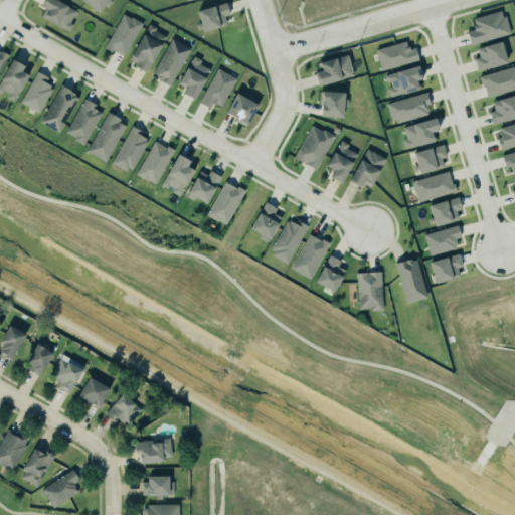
[(43,0),(41,7),(47,9),(43,19),(68,30),(77,9),(55,0),(43,0)]
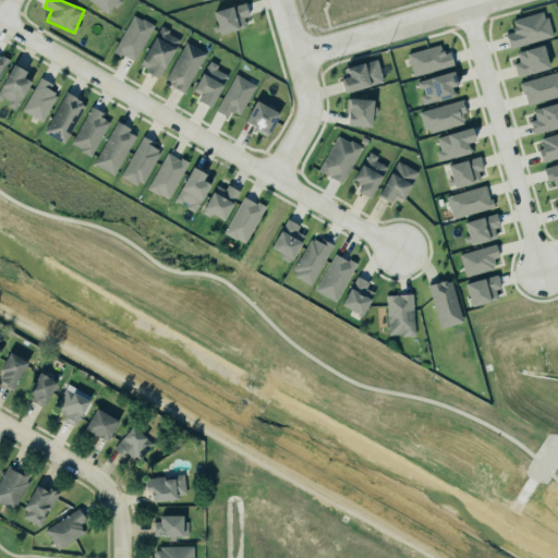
[(120,0),(114,7),(111,4),(105,12),(87,0),(120,0)]
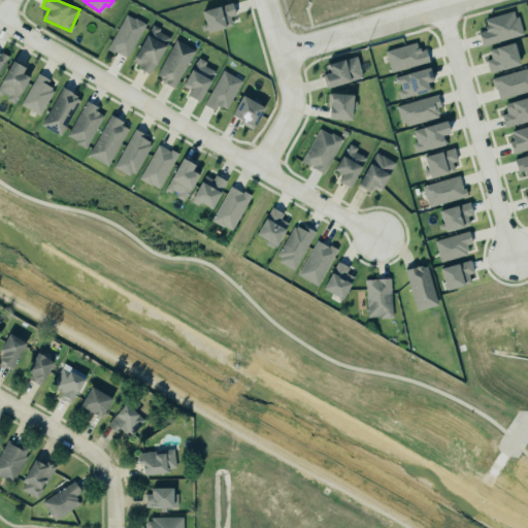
[(200,9),(218,4),(230,1),(233,13),(228,14),(230,24),(206,31),(205,28),(200,29),(199,24),(204,23),(200,9)]
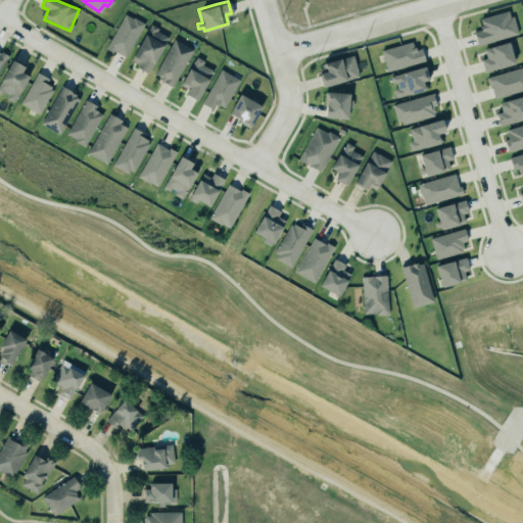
[(479,18),(482,29),(473,31),(477,45),(517,35),(511,10),(479,18)]
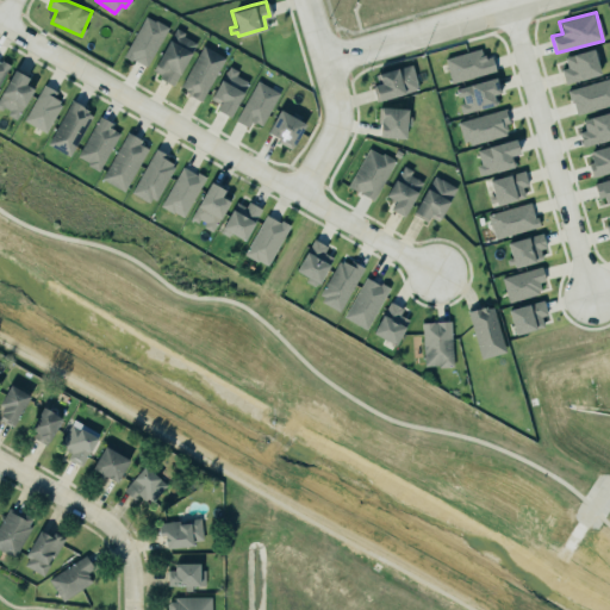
[(167,26),(144,66),(131,58),(130,61),(122,55),(144,16),(153,20),(154,19),(167,26)]
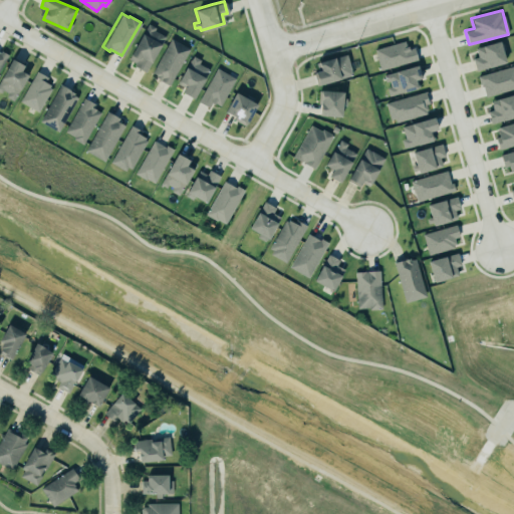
[(147,71),(166,35),(147,25),(127,61),(147,71)]
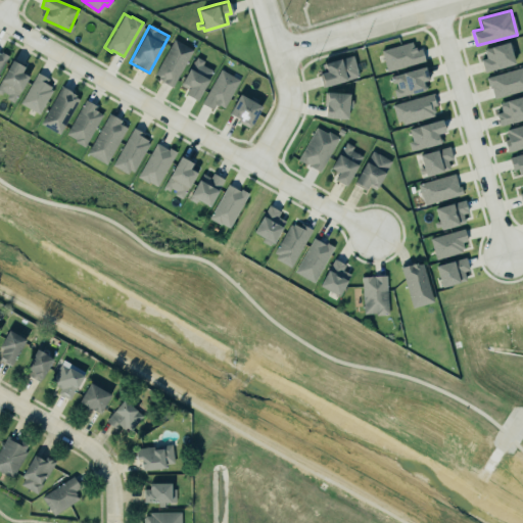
[(192,48),(172,39),(154,78),(175,86),(192,48)]
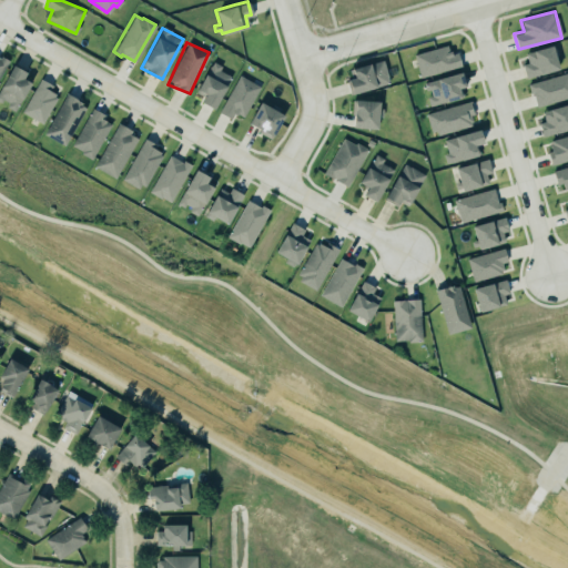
[(462,66),(457,52),(449,54),(447,46),(414,54),(421,77),(462,66)]
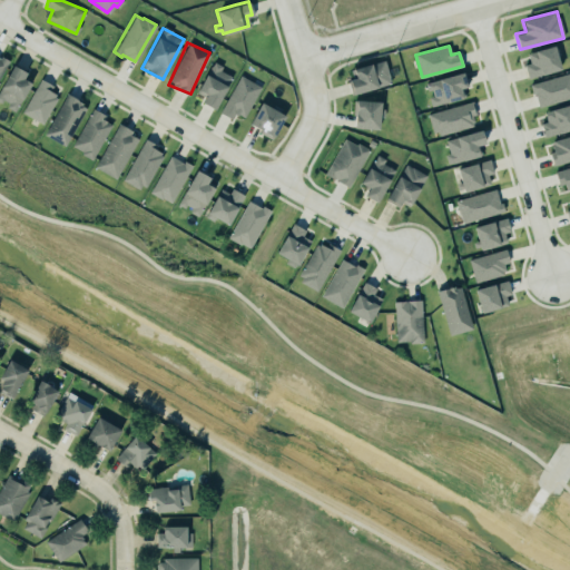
[(527,53),(530,62),(523,65),(528,79),(561,69),(553,46),(527,53)]
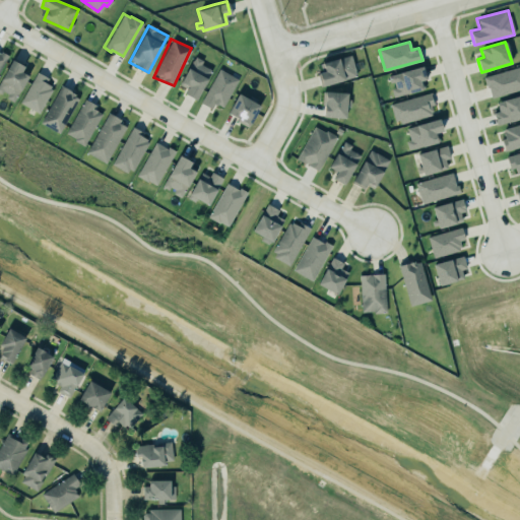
[(181,85),(187,87),(184,94),(198,101),(211,69),(201,65),(203,60),(193,56),(181,85)]
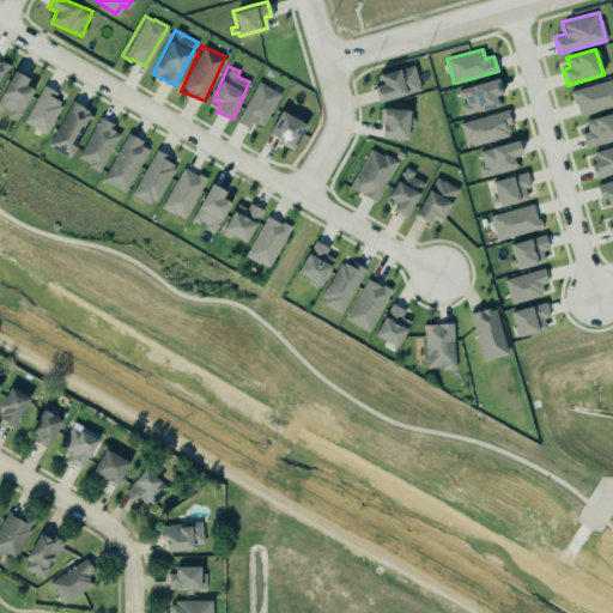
[(380,72),(382,84),(376,85),(378,99),(419,92),(414,66),(380,72)]
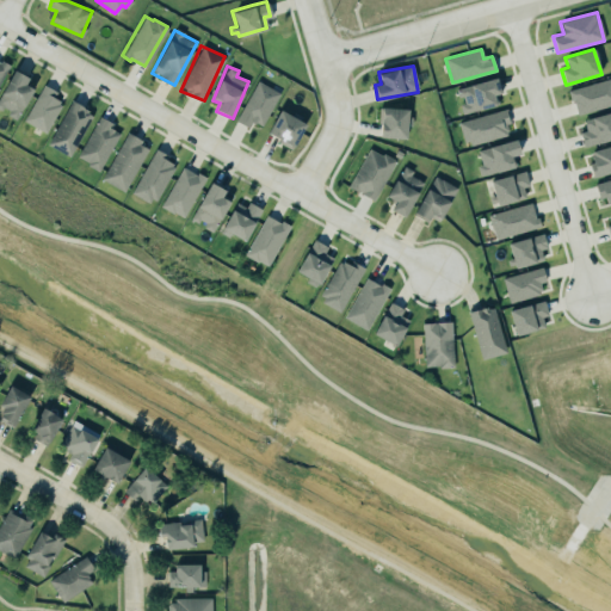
[(0,90),(12,68),(26,76),(23,82),(31,87),(14,119),(5,113),(7,109),(1,106),(0,109),(0,90)]
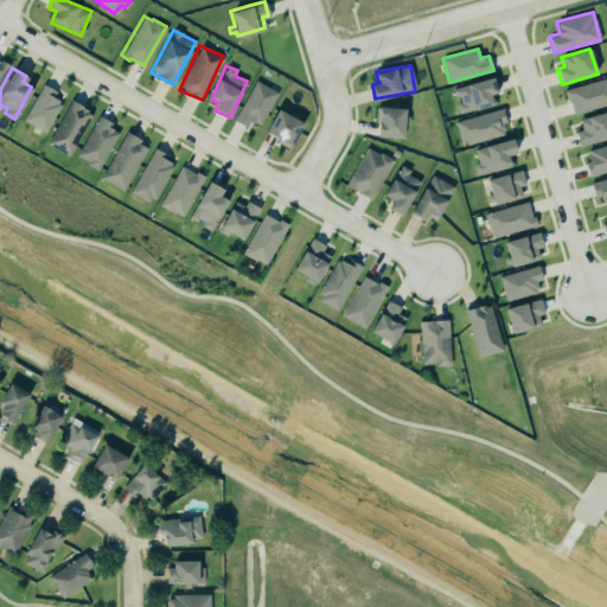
[(458,112),(493,102),(491,91),(497,90),(492,75),(465,83),(451,88),(453,95),(458,94),(459,102),(454,103),(458,112)]
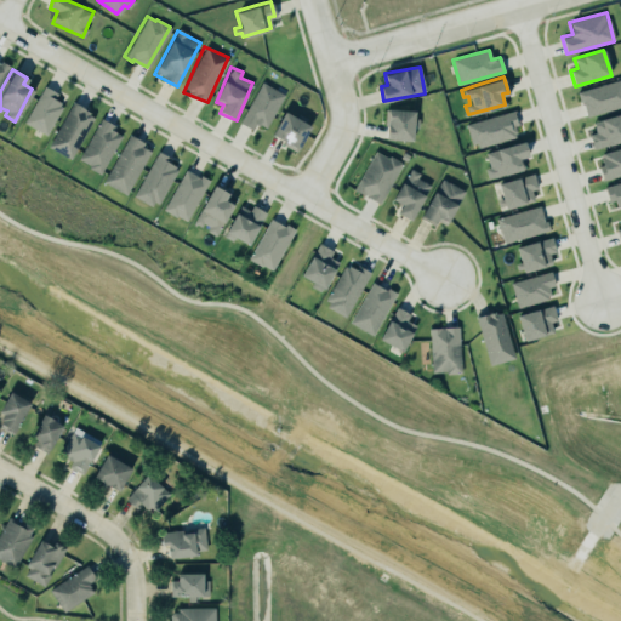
[(620,107),(620,79),(579,91),(586,117),(620,107)]
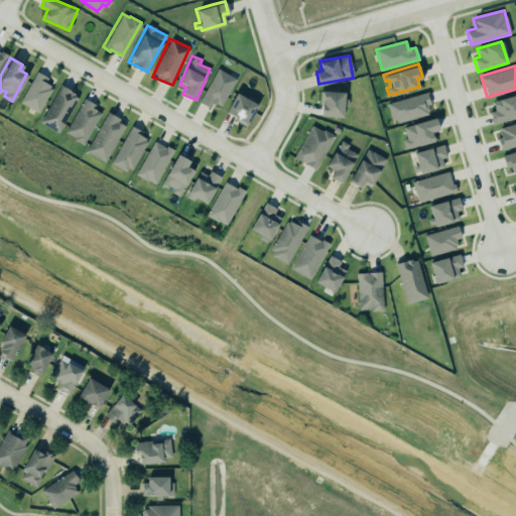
[(196,101),(216,67),(236,78),(220,105),(215,102),(214,103),(212,102),(208,108),(196,101)]
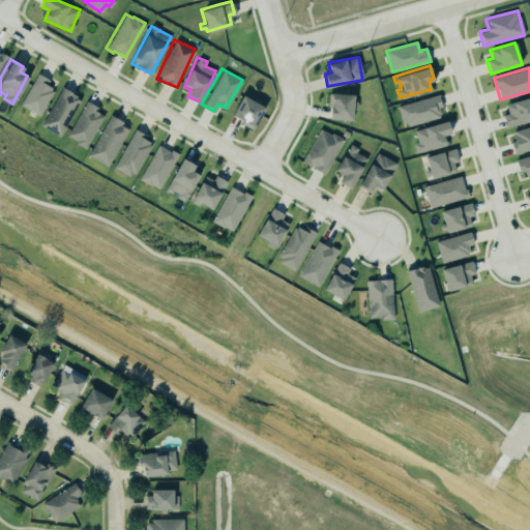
[(36,72),(48,79),(45,83),(51,87),(50,89),(52,90),(38,114),(19,104),(36,72)]
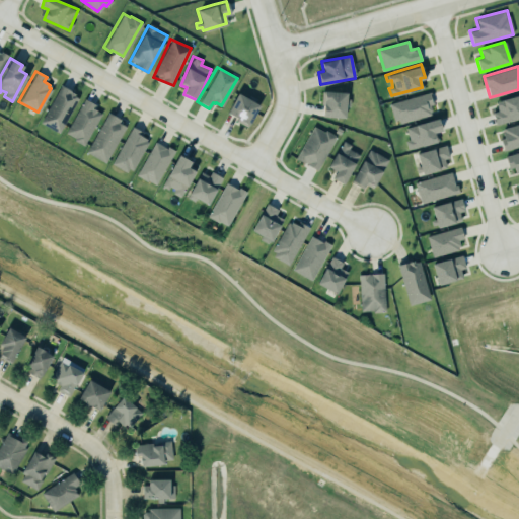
[(39,122),(57,132),(77,97),(73,94),(74,92),(60,84),(39,122)]
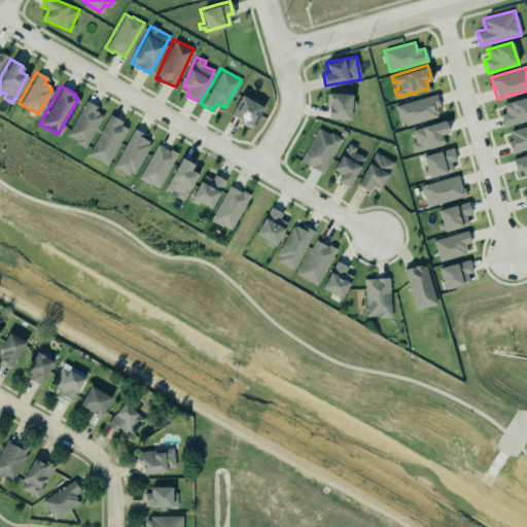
[(229,112),(240,93),(262,106),(250,128),(238,120),(239,118),(229,112)]
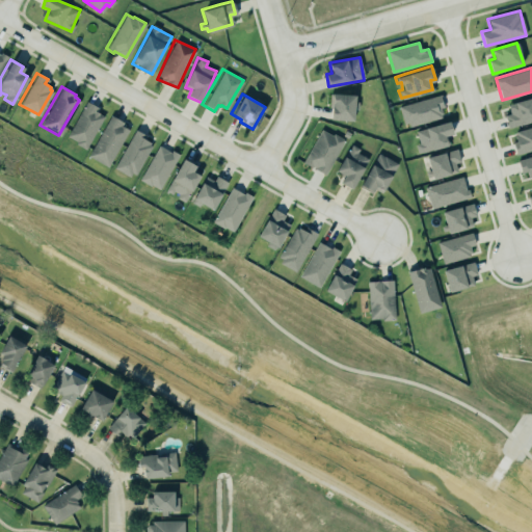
[(355,121),(356,95),(331,94),(330,120),(355,121)]
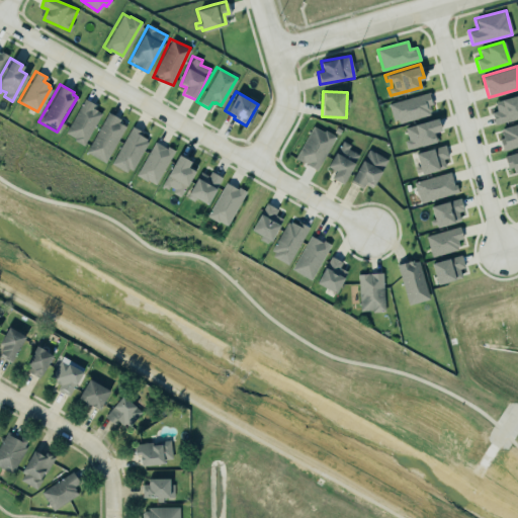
[(434,113),(428,92),(390,103),(396,124),(434,113)]
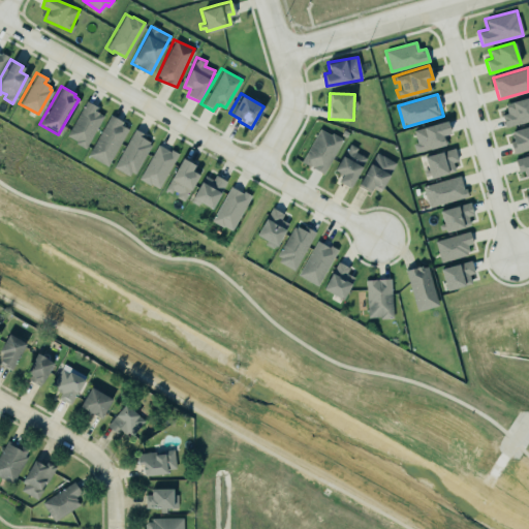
[(528,121),(528,97),(504,103),(507,113),(501,115),(505,127),(528,121)]
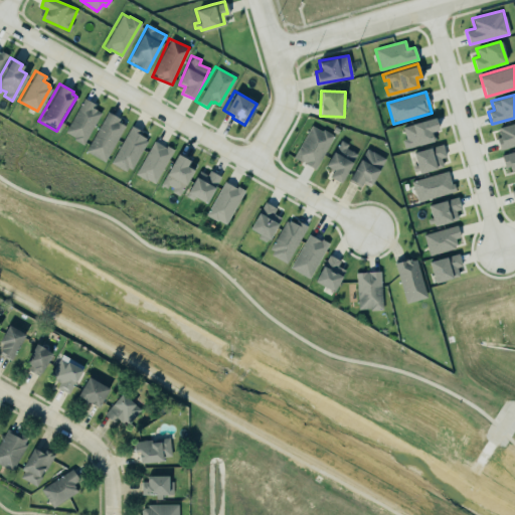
[(100,112),(81,144),(71,139),(73,136),(64,131),(82,97),(94,103),(92,108),(100,112)]
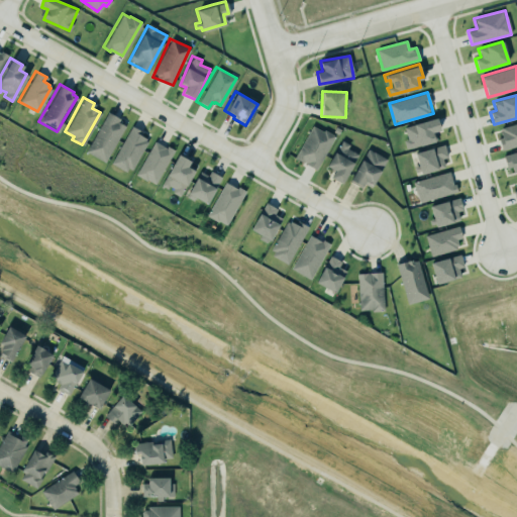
[(118,117),(116,121),(124,125),(104,162),(84,150),(106,110),(118,117)]
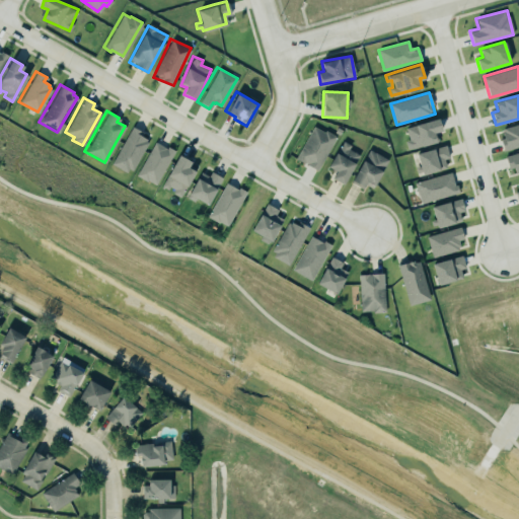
[(403,127),(436,117),(440,129),(434,131),(437,140),(405,149),(403,140),(408,139),(403,127)]
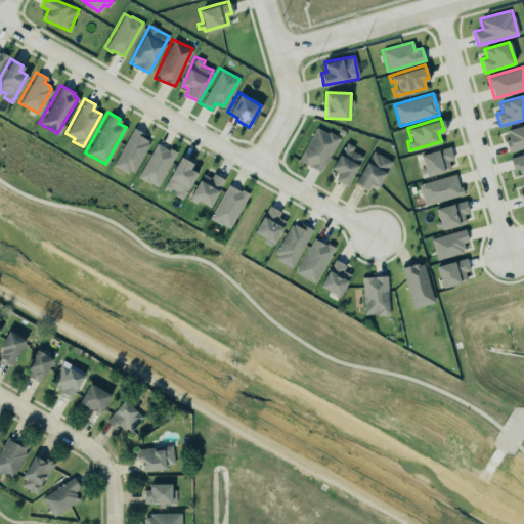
[(299,161),(321,172),(339,138),(317,126),(299,161)]
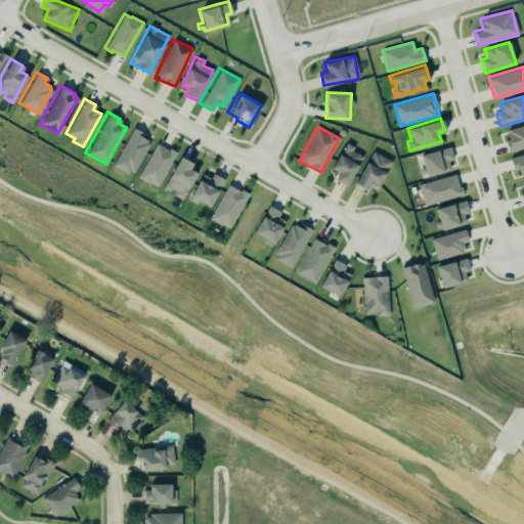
[(151,139),(133,129),(113,166),(131,176),(151,139)]
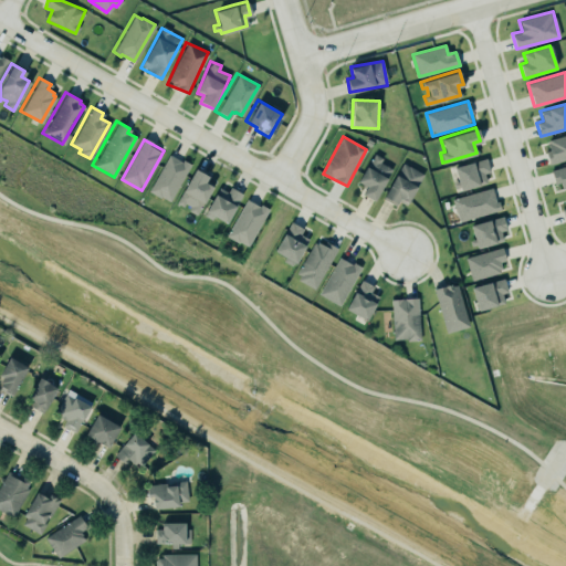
[(181,158),(190,164),(168,202),(147,190),(168,154),(180,161),(181,158)]
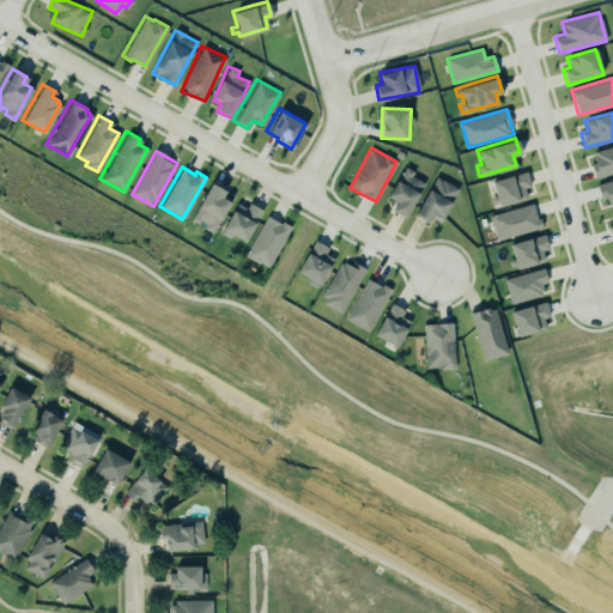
[(389,199),(396,202),(393,212),(408,218),(424,178),(401,169),(389,199)]
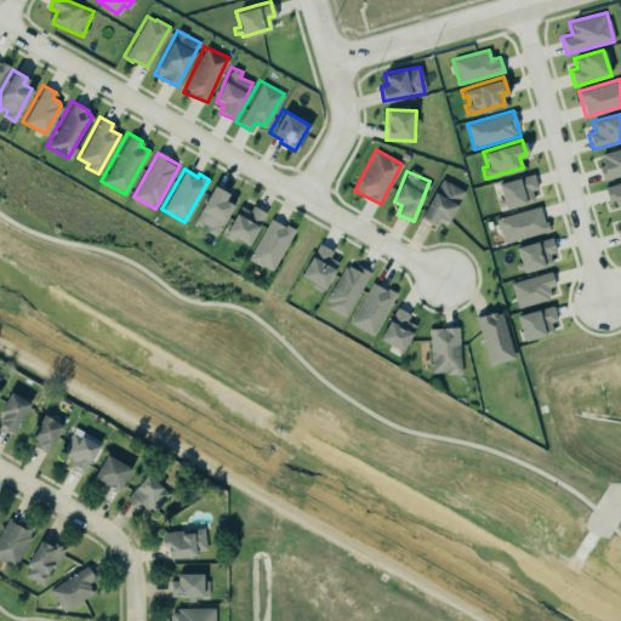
[(535,201),(531,191),(537,189),(534,174),(499,183),(505,209),(535,201)]
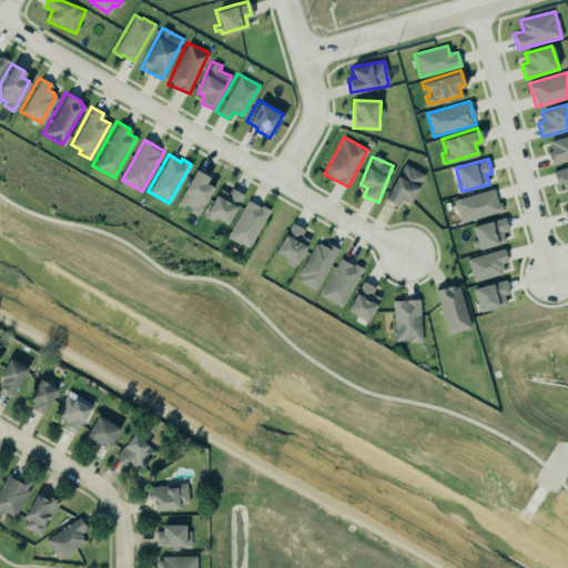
[(407,210),(425,175),(404,163),(385,198),(407,210)]
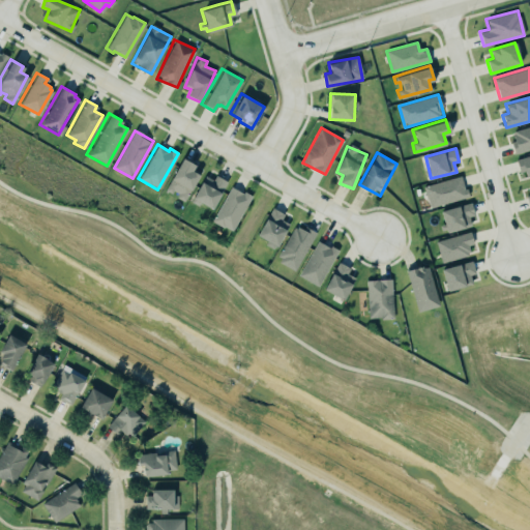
[(184,202),(200,173),(193,169),(195,165),(182,158),(166,189),(177,196),(176,197),(184,202)]
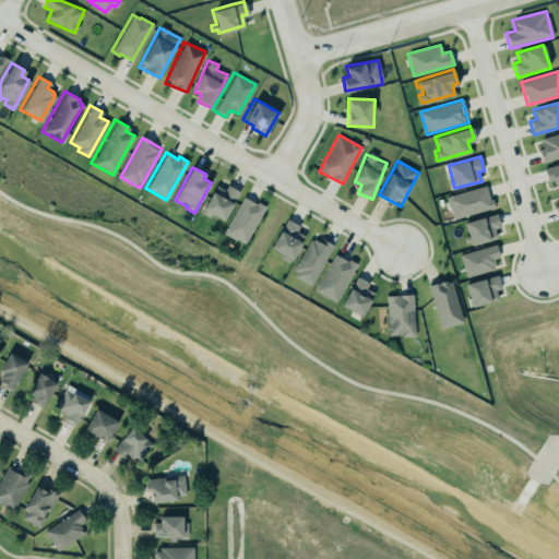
[(442,193),(485,181),(488,194),(490,194),(495,206),(478,210),(477,207),(462,212),(461,215),(450,219),(442,193)]
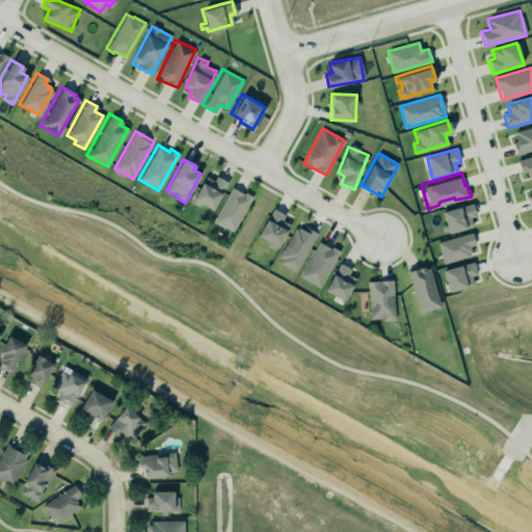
[(215,175),(227,181),(211,208),(200,202),(197,206),(192,203),(192,202),(191,201),(191,196),(205,176),(213,180),(215,175)]
